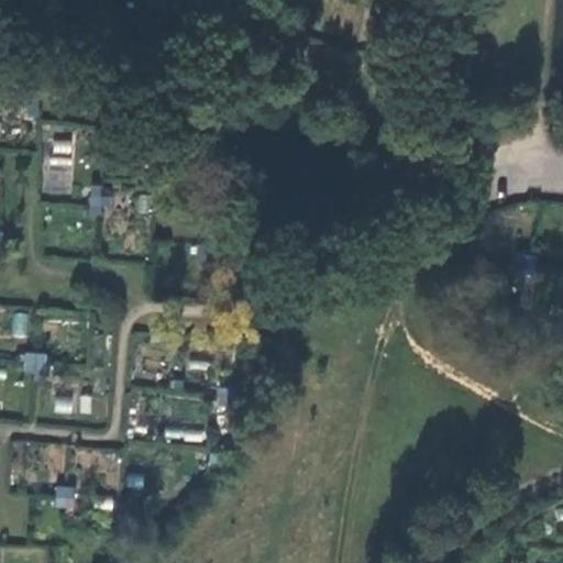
[(147,0),(145,8),(165,12),(168,0),(165,0),(147,0)]
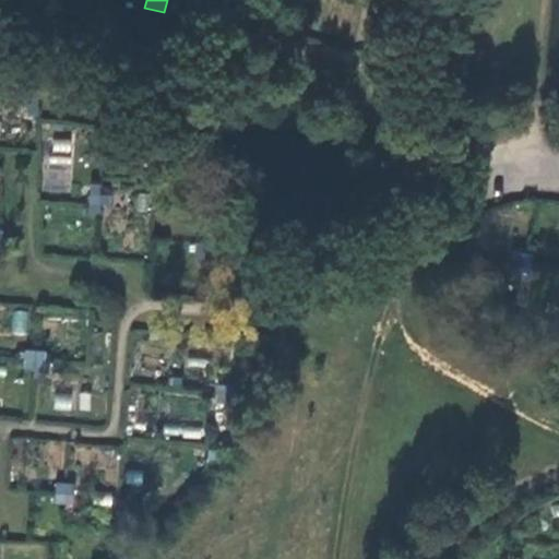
[(22,106),(34,107),(34,95),(23,94),(22,106)]
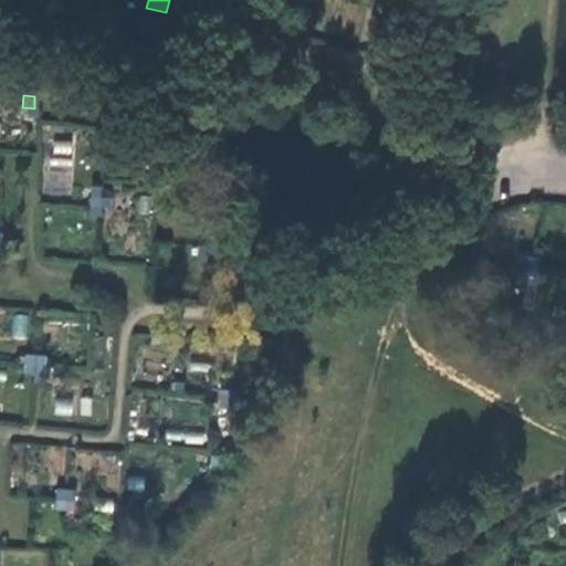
[(73,142),(50,140),(50,167),(72,167),(73,142)]
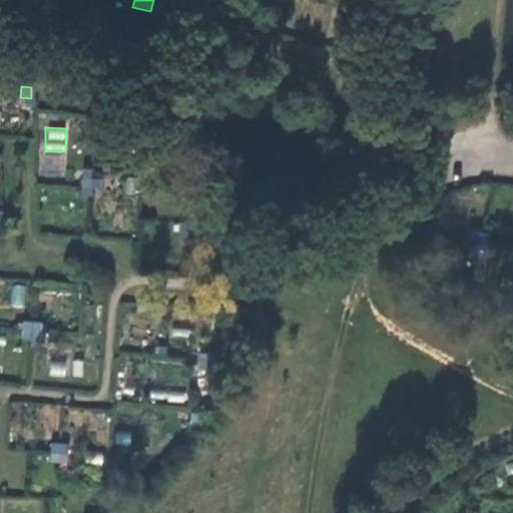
[(79,186),(78,195),(87,196),(88,187),(97,188),(97,178),(79,177),(79,186)]
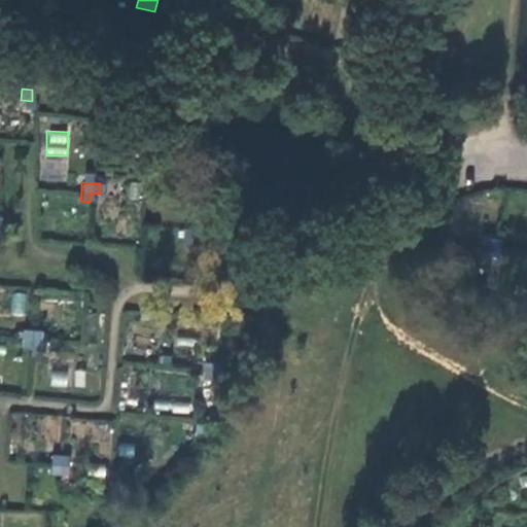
[(191,230),(182,229),(181,248),(190,248),(191,230)]
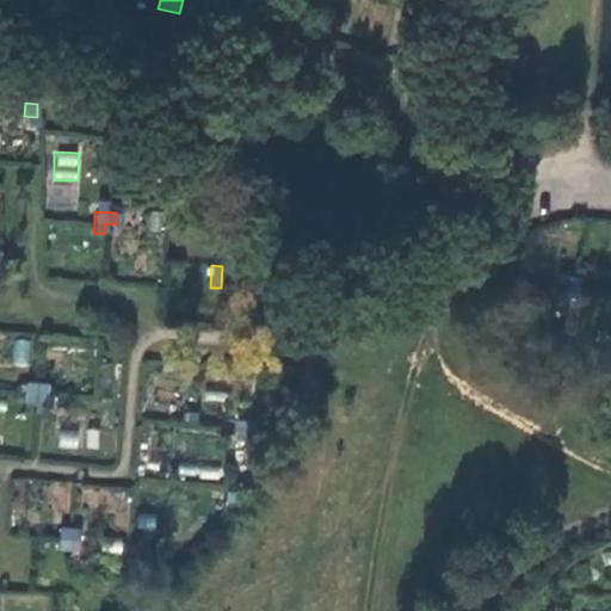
[(565,300),(575,302),(581,278),(560,272),(556,285),(567,289),(565,300)]
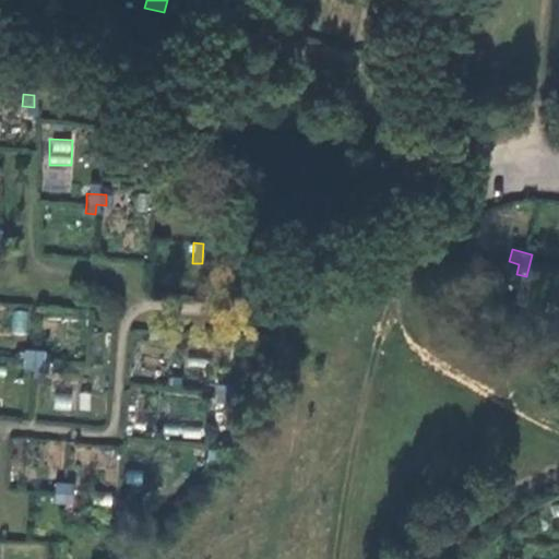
[(25,335),(28,311),(13,310),(11,334),(25,335)]
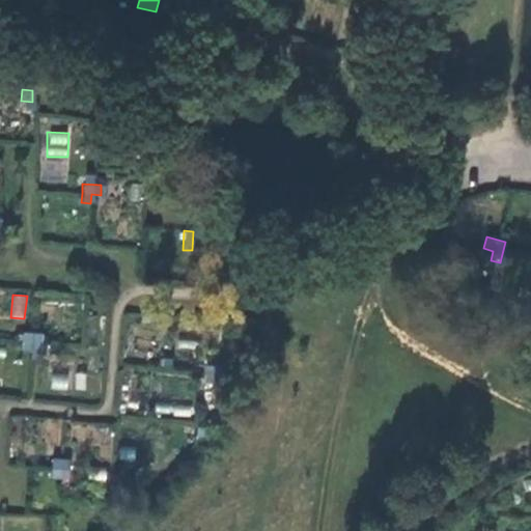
[(18,353),(39,355),(42,334),(20,333),(18,353)]
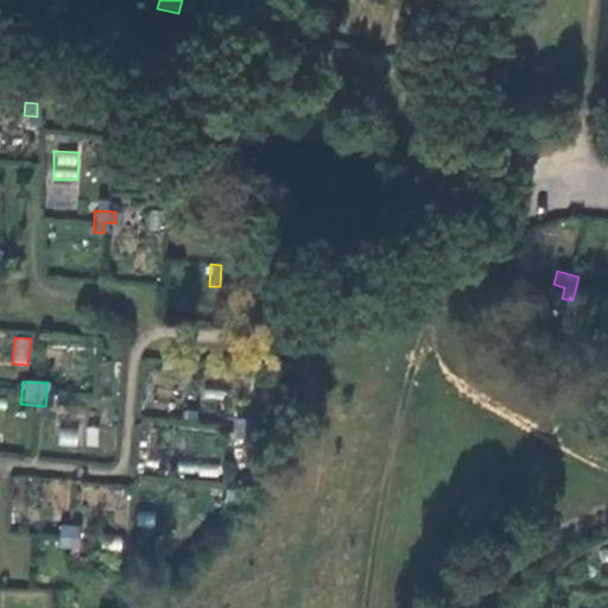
[(242,442),(253,443),(254,417),(234,416),(234,429),(244,430),(242,442)]
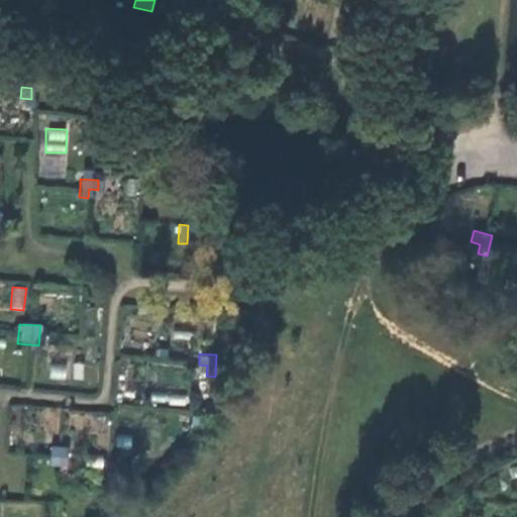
[(196,425),(205,425),(205,414),(197,414),(196,425)]
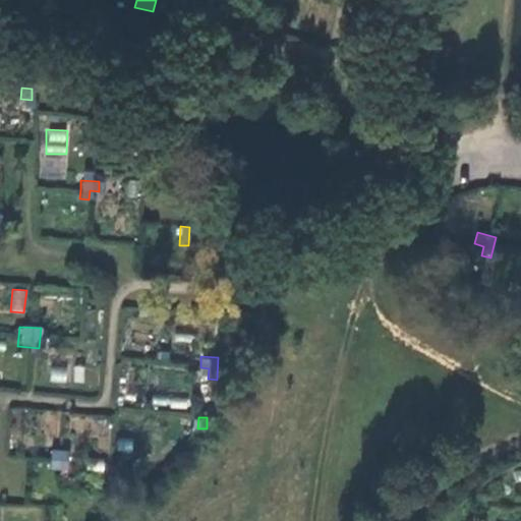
[(46,470),(56,471),(57,463),(66,463),(66,452),(47,451),(46,470)]
